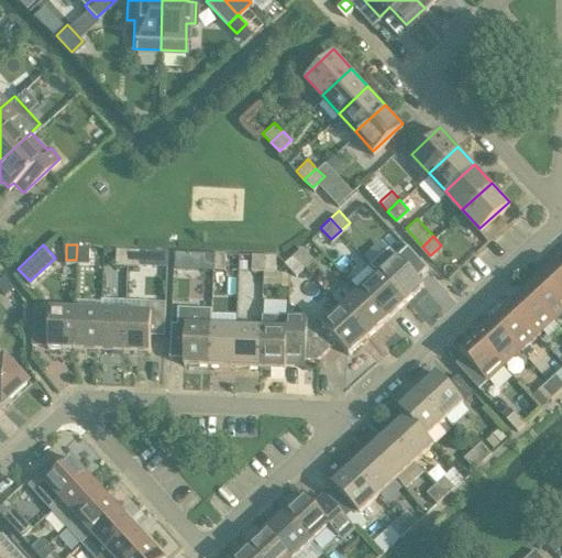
[(77,244),(76,260),(89,261),(89,245),(77,244)]
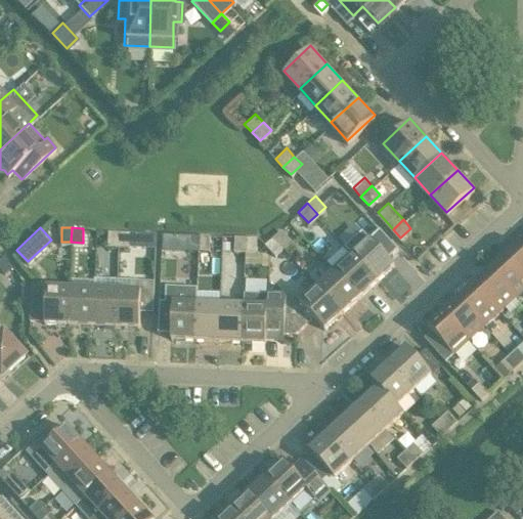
[(280,227),(272,235),(282,246),(291,239),(280,227)]
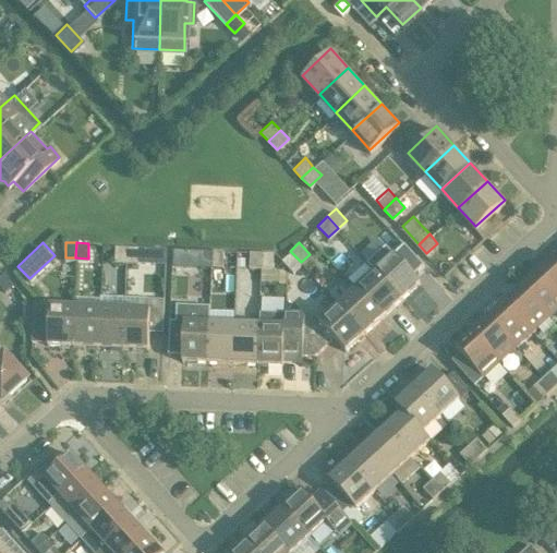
[(402,242),(392,251),(374,267),(400,297),(419,279),(404,264),(414,255),(402,242)]
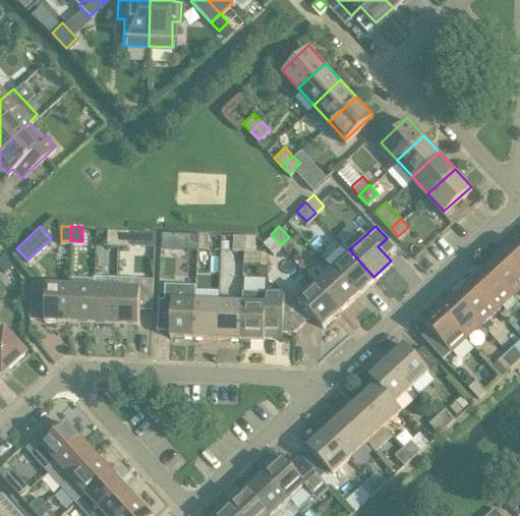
[(118,242),(118,228),(107,227),(107,242),(118,242)]
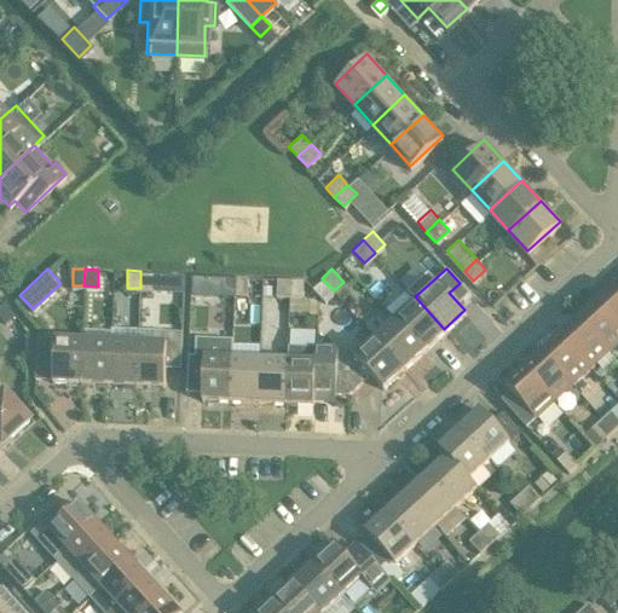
[(154,271),(140,271),(140,288),(152,289),(154,271)]
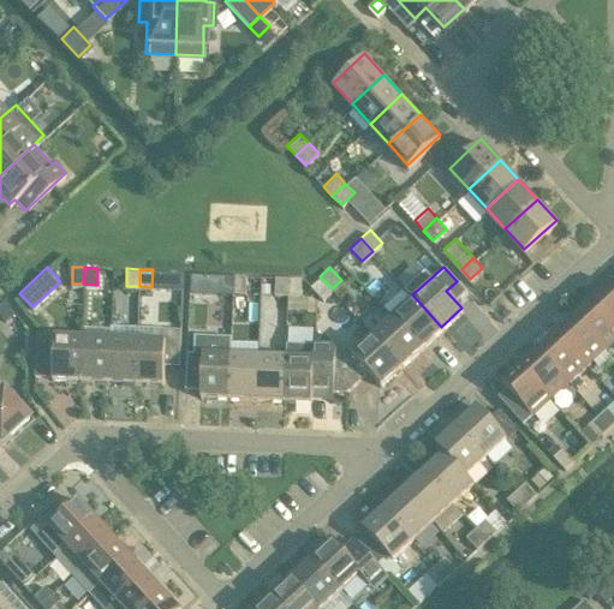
[(190,272),(190,290),(232,291),(233,273),(190,272)]
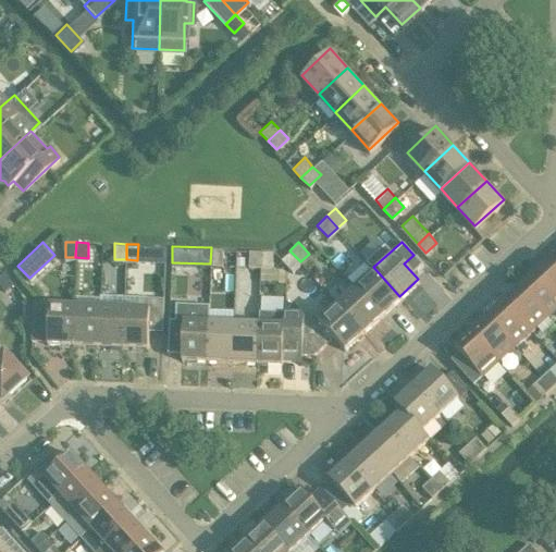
[(222,248),(211,247),(210,264),(222,265),(222,248)]
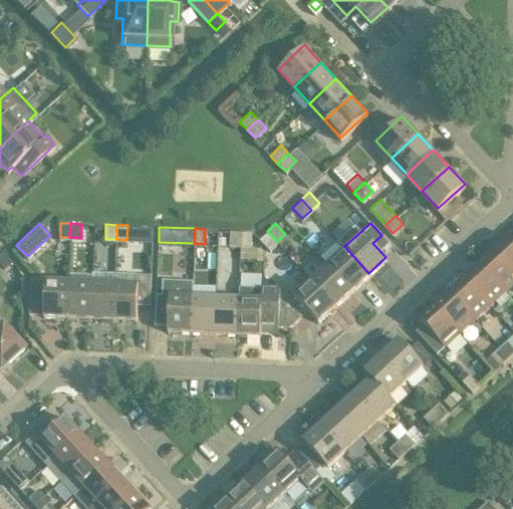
[(240,245),(240,231),(230,230),(229,245),(240,245)]
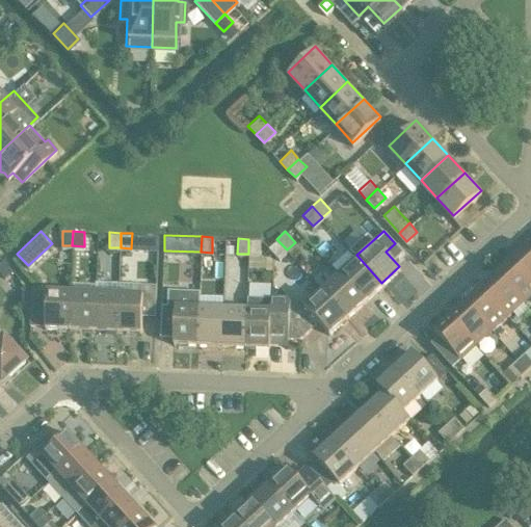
[(248,239),(248,254),(260,255),(260,239),(248,239)]
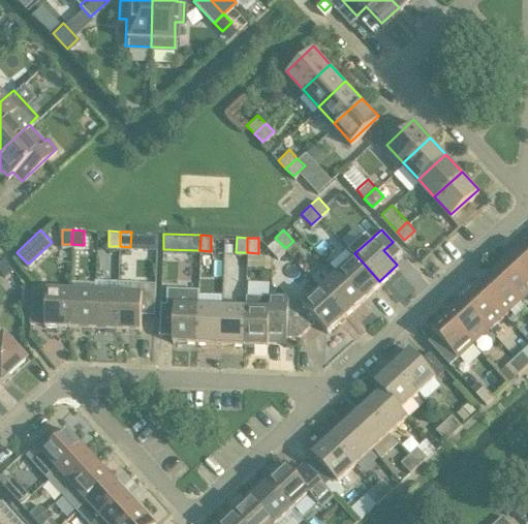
[(285,248),(275,238),(267,245),(277,256),(285,248)]
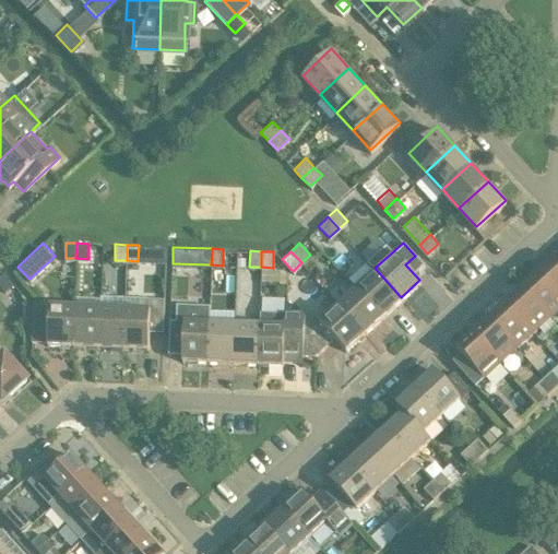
[(557,256),(556,254),(539,269),(557,289),(557,256)]
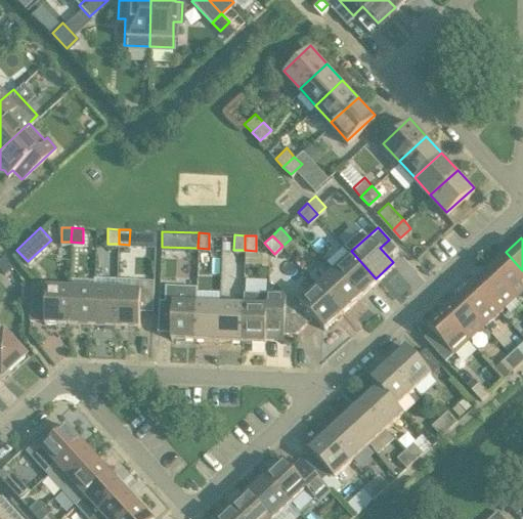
[(351,251),(335,266),(359,294),(376,278),(351,251)]
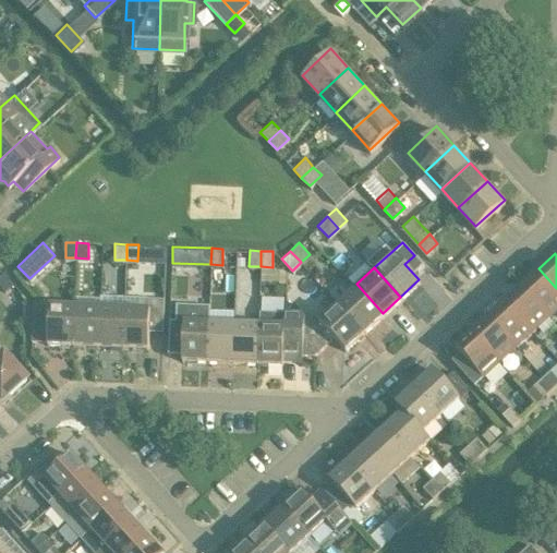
[(556,305),(556,288),(539,268),(522,284),(549,313),(556,305)]
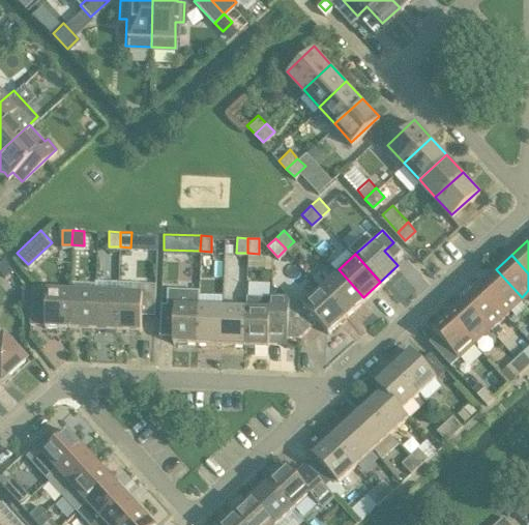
[(3,256),(0,258),(0,269),(3,274),(12,266),(3,256)]
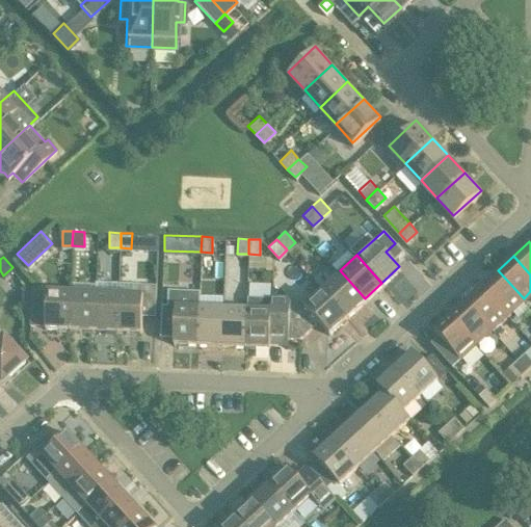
[(365,298),(340,270),(322,287),(347,314),(365,298)]
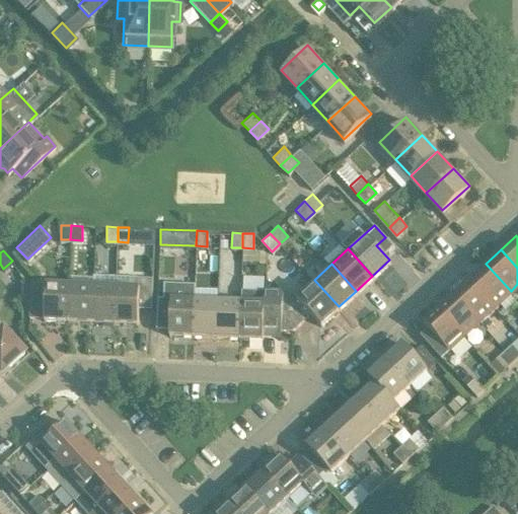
[(511,291),(486,264),(470,278),(496,305),(511,291)]
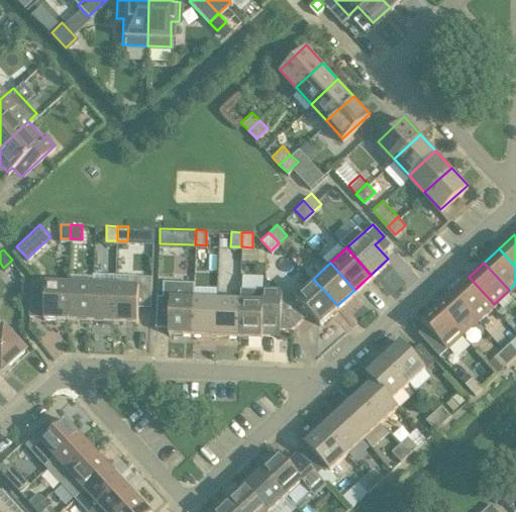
[(92,271),(92,274),(93,274),(91,317),(113,318),(115,272),(92,271)]
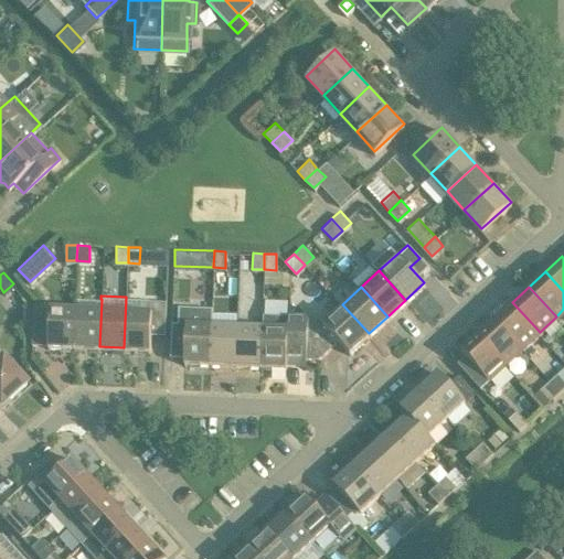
[(126,297),(124,347),(149,348),(150,331),(165,331),(166,299),(126,297)]
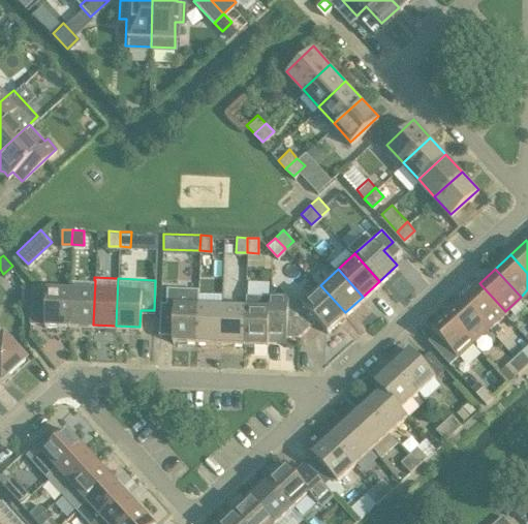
[(69,287),(68,324),(93,325),(95,280),(94,280),(70,279),(69,287)]
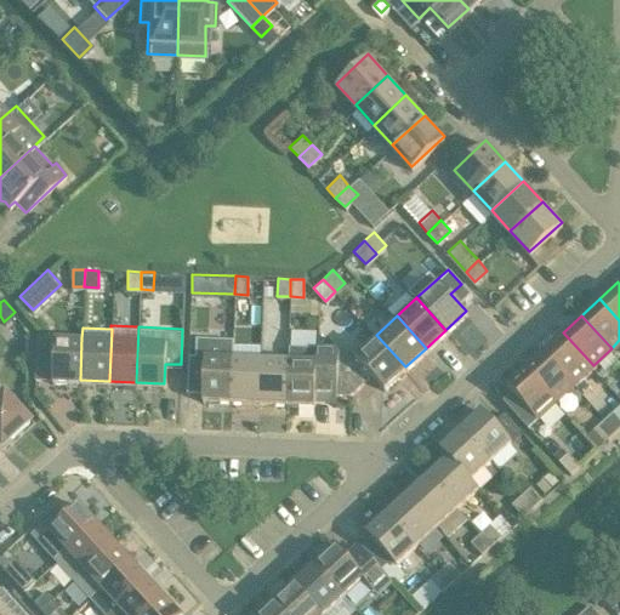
[(593,365),(563,332),(544,349),(574,382),(593,365)]
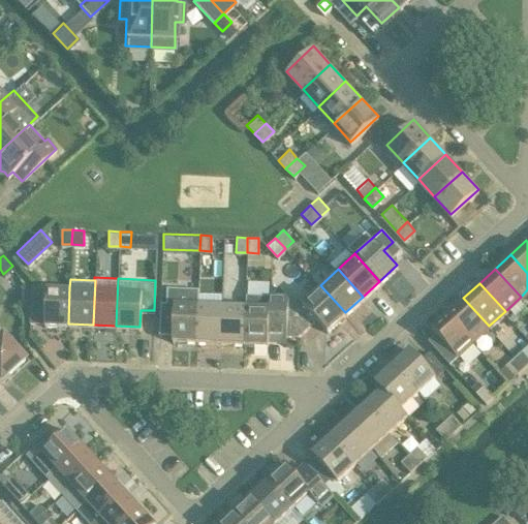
[(298,295),(286,294),(285,333),(298,334),(316,316),(328,329),(345,312),(320,285),(303,301),(298,295)]
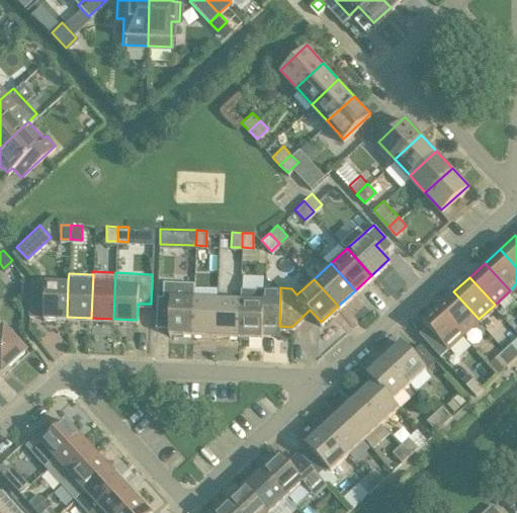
[(45,316),(67,317),(68,281),(46,280),(46,282),(31,281),(29,313),(45,313),(45,316)]
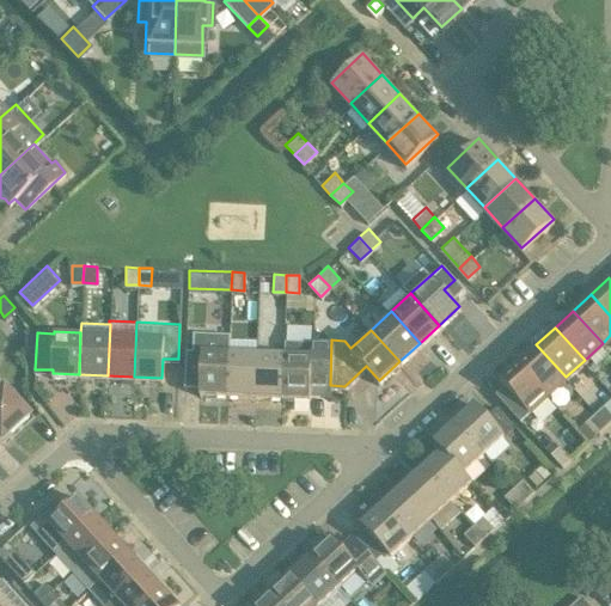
[(283,353),(281,395),(310,396),(310,385),(330,385),(331,340),(283,338),(283,353)]
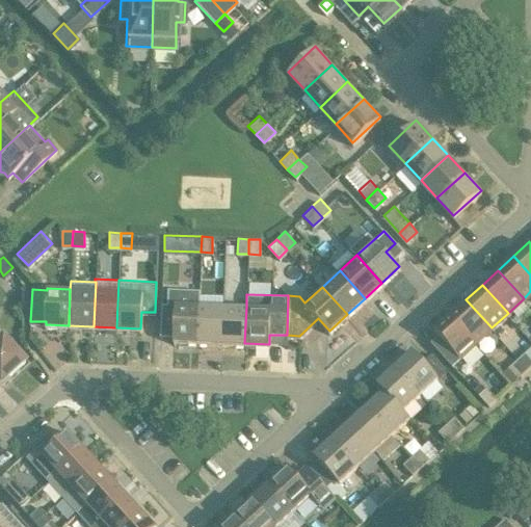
[(492,327),(466,299),(450,314),(476,342),(492,327)]
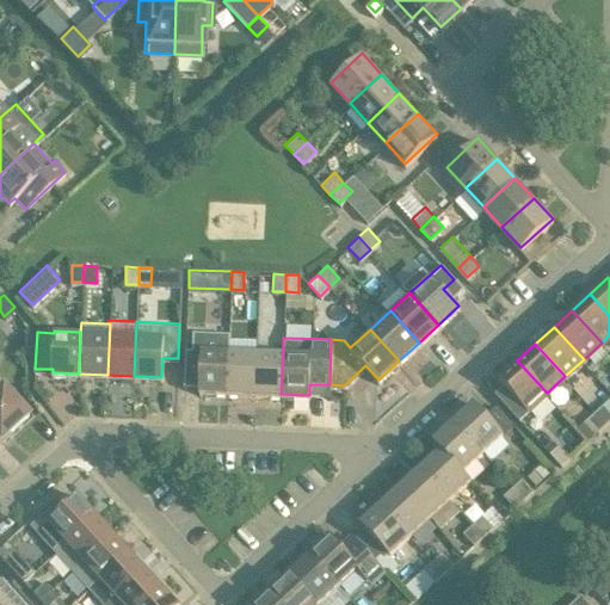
[(227,391),(228,350),(201,349),(198,390),(227,391)]
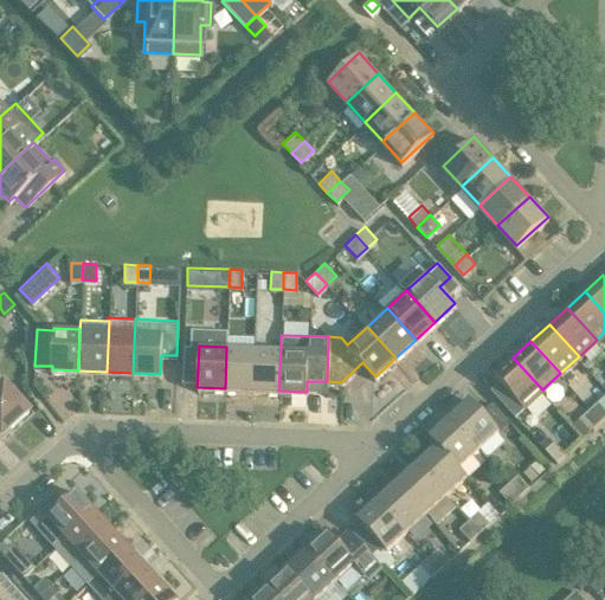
[(226,347),(225,388),(251,389),(252,348),(226,347)]
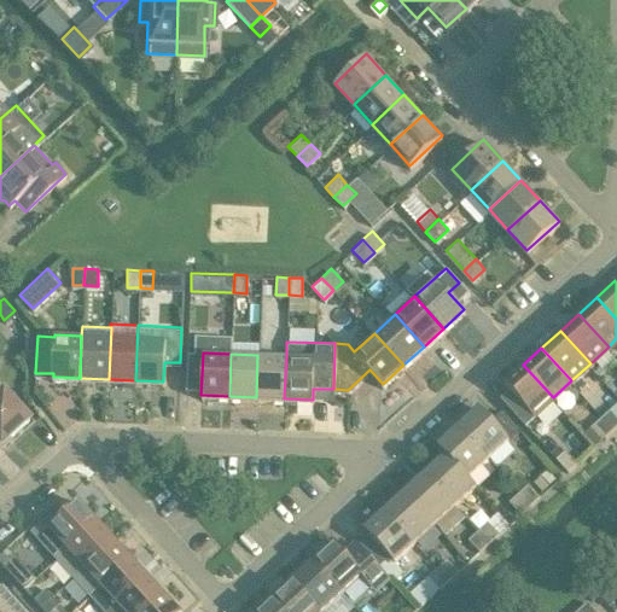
[(286,356),(257,355),(256,397),(284,398),(286,356)]
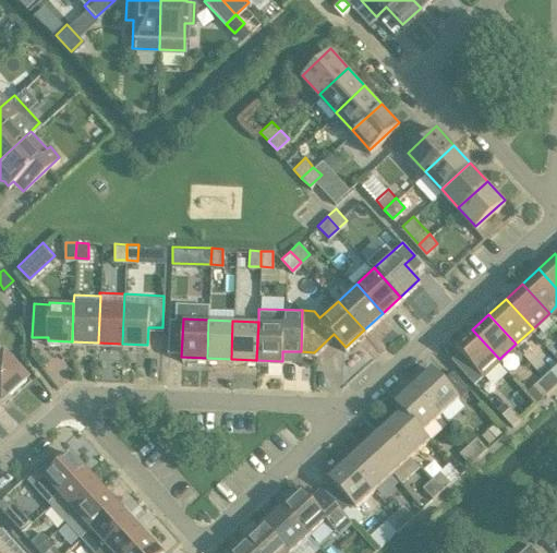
[(456,344),(460,349),(452,356),(475,381),(499,359),(472,329),(456,344)]
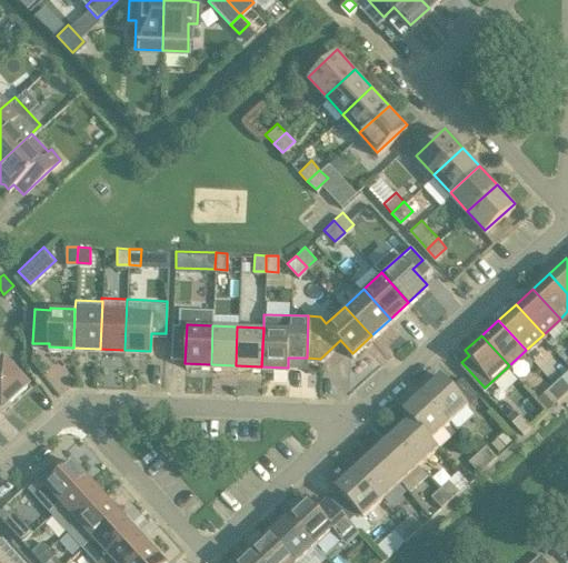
[(0,406),(28,382),(16,370),(18,368),(11,360),(9,362),(5,358),(0,361),(0,406)]
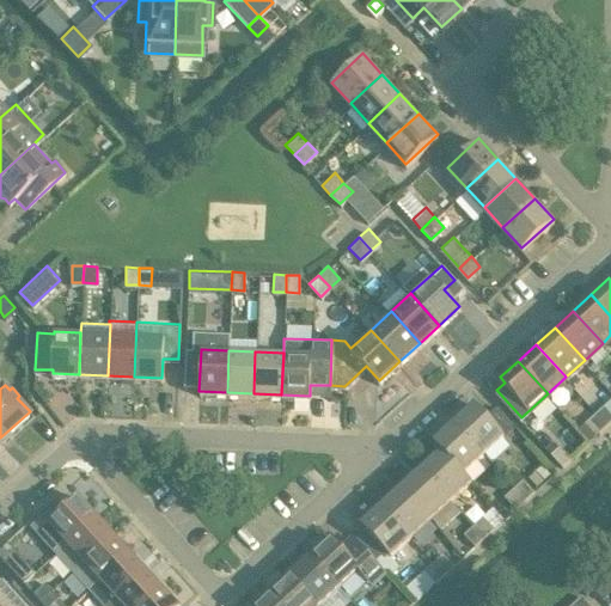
[(496,403),(486,414),(474,402),(454,420),(482,451),(513,422),(496,403)]
